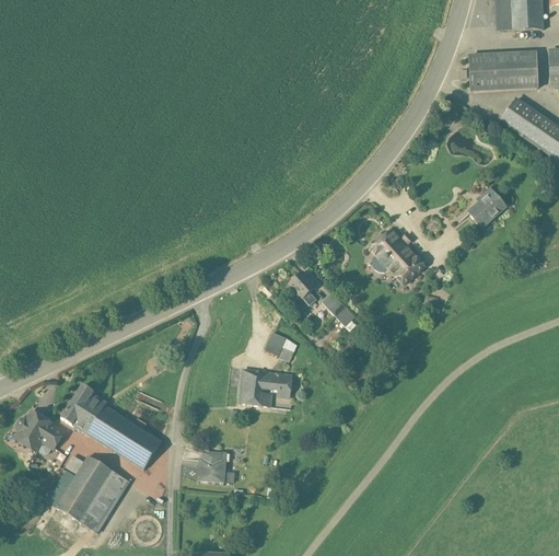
[(498,0),(500,29),(544,27),(543,0),(498,0)]
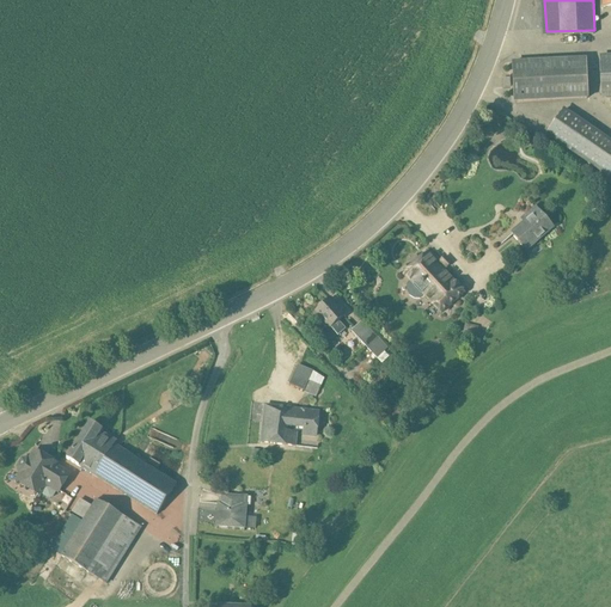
[(586,55),(514,59),(515,98),(588,94),(586,55)]
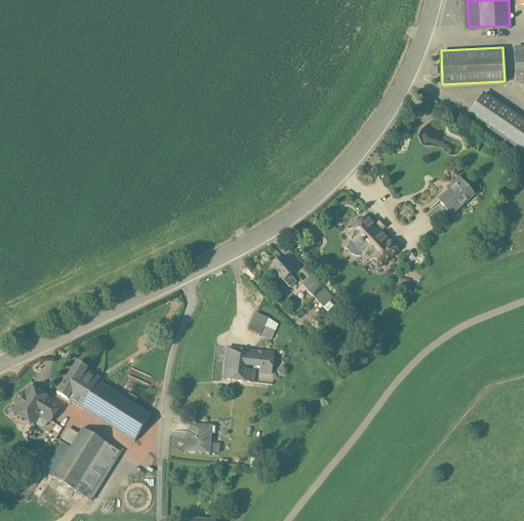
[(523,117),(484,91),(470,112),(522,148),(523,146),(523,117)]
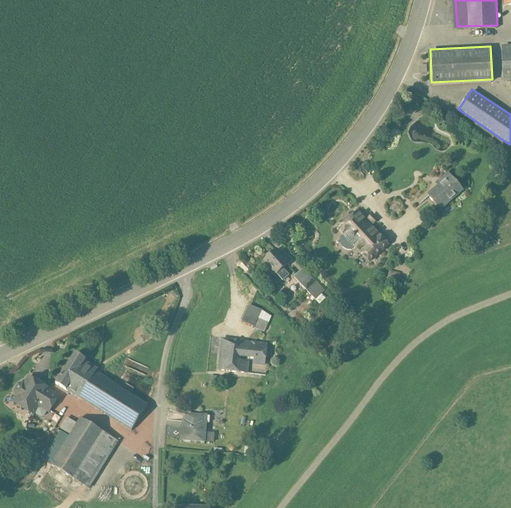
[(463,187),(449,171),(442,177),(444,179),(429,192),(441,206),(442,205),(439,202),(445,198),(447,201),(463,187)]
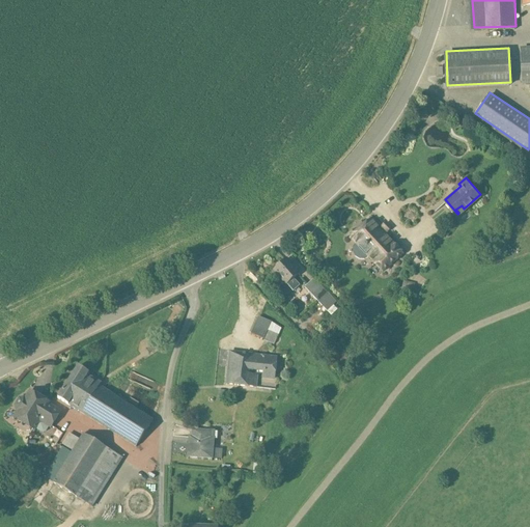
[(403,250),(371,216),(352,234),(357,240),(355,244),(354,249),(356,253),(360,255),(365,255),(369,253),(384,269),(403,250)]
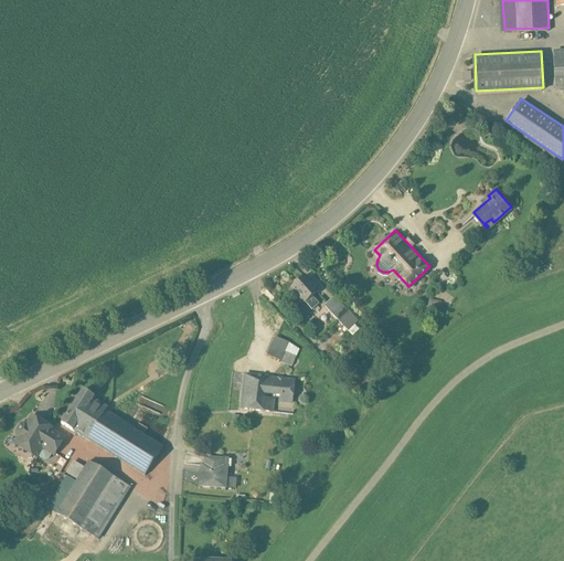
[(321,288),(307,273),(295,285),(309,299),(321,288)]
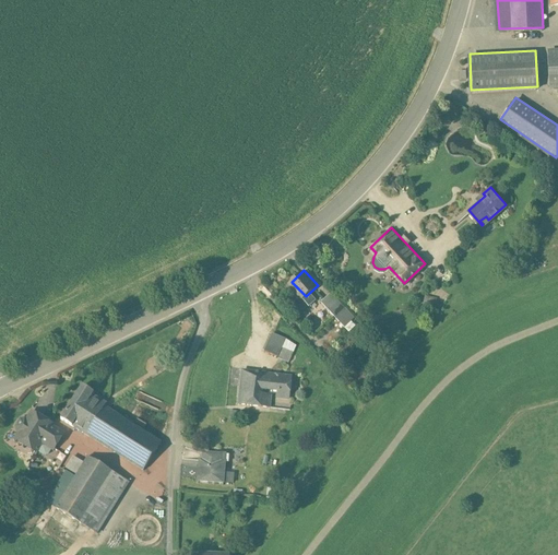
[(346,305),(332,290),(321,299),(336,315),(346,305)]
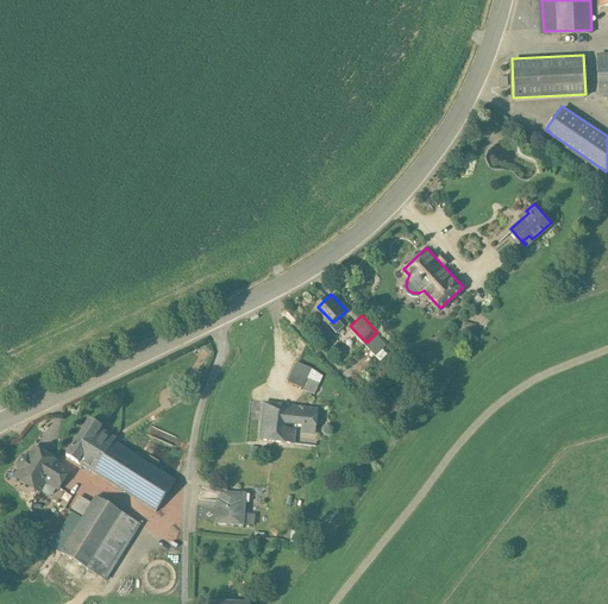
[(476,321),(468,320),(465,329),(475,331),(476,321)]
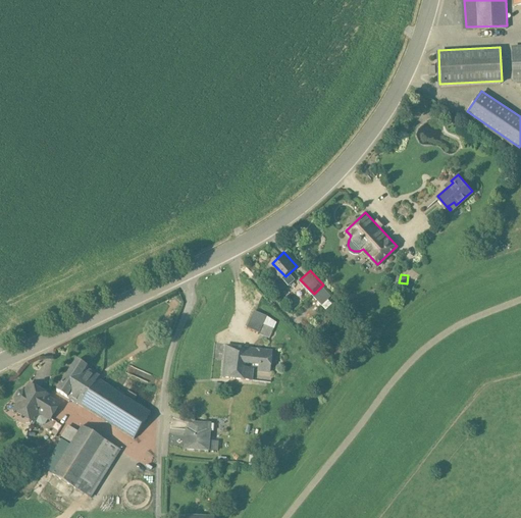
[(331,293),(323,285),(314,294),(322,302),(331,293)]
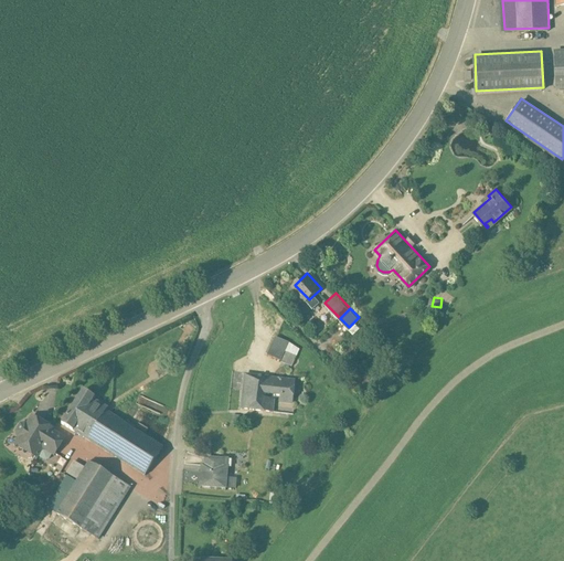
[(276,334),(268,351),(282,357),(289,339),(276,334)]
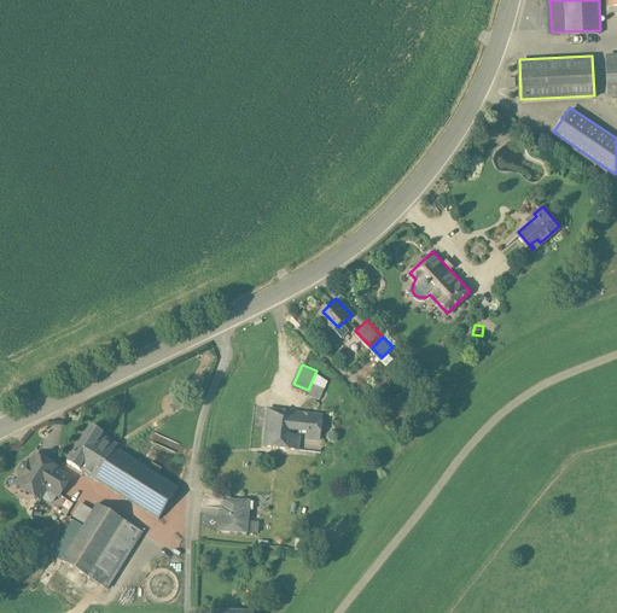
[(325,386),(314,380),(306,397),(318,403),(325,386)]
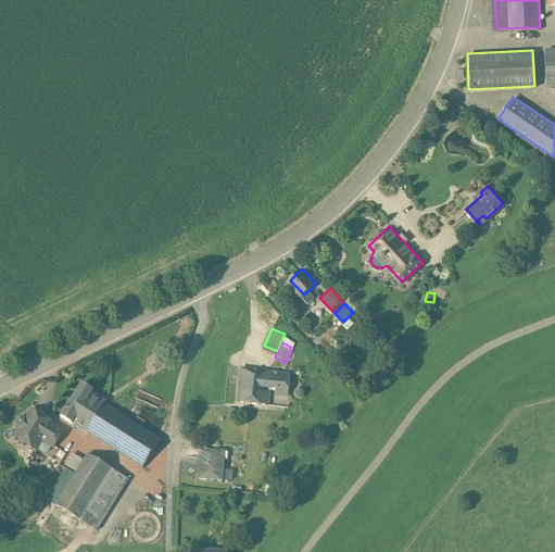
[(270,368),(241,365),(238,399),(269,402),(270,389),(268,389),(268,385),(277,385),(277,392),(278,392),(278,390),(287,391),(286,392),(288,393),(290,372),(280,371),(280,372),(274,372),(274,369),(270,369),(270,368)]
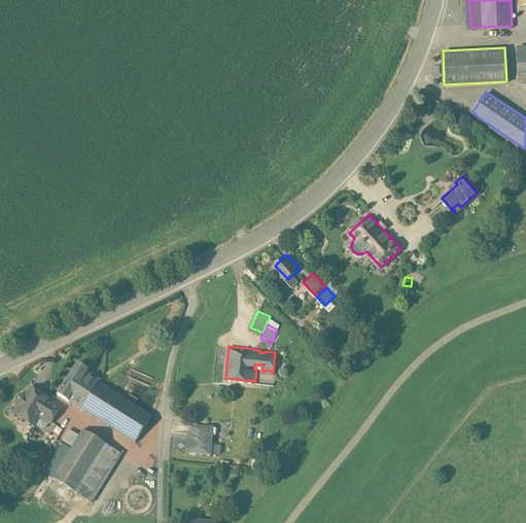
[(78,360),(59,392),(69,398),(88,369),(89,367),(78,360)]
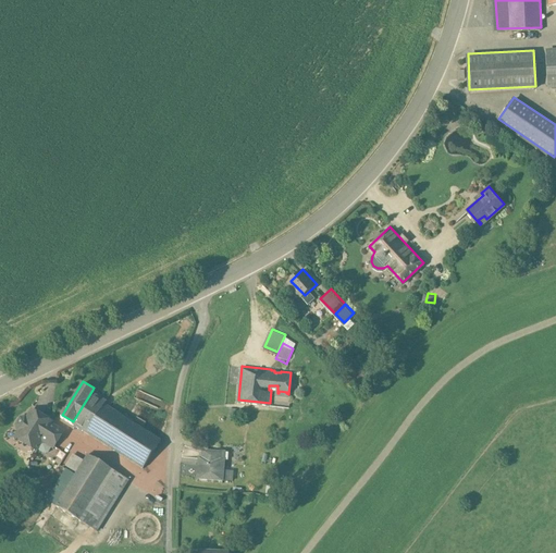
[(107,398),(93,390),(73,421),(84,428),(144,466),(161,438),(106,402),(107,398)]
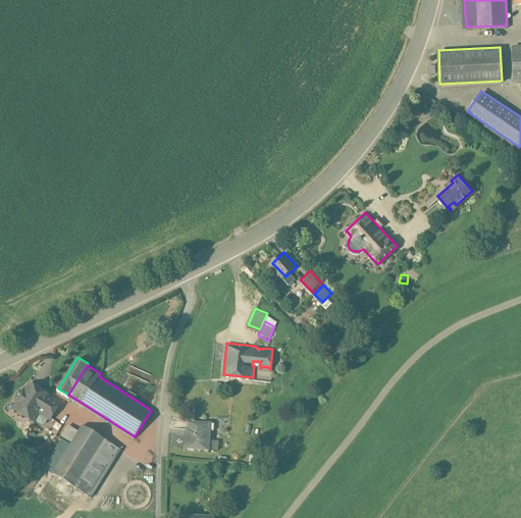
[(49,394),(31,382),(25,391),(23,390),(20,391),(17,396),(18,399),(20,400),(16,407),(34,418),(35,417),(42,422),(44,422),(46,421),(50,415),(51,416),(59,402),(48,396),(49,394)]
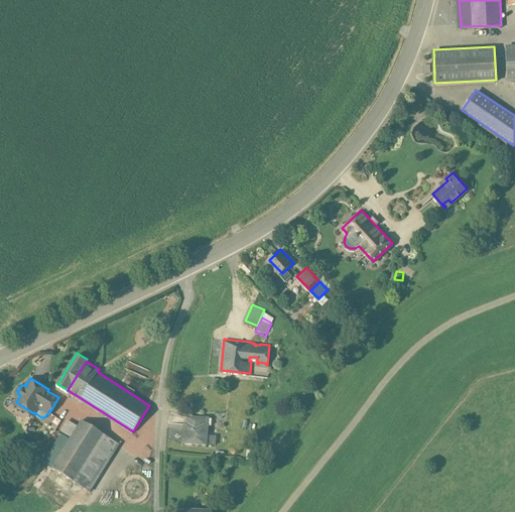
[(205,416),(189,415),(188,421),(190,422),(190,427),(185,426),(184,441),(206,442),(207,423),(204,423),(205,416)]
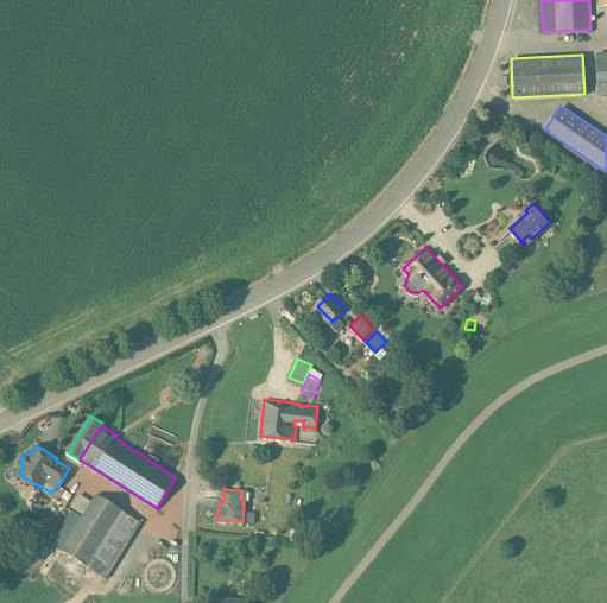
[(125,511),(96,493),(62,548),(90,566),(125,511)]
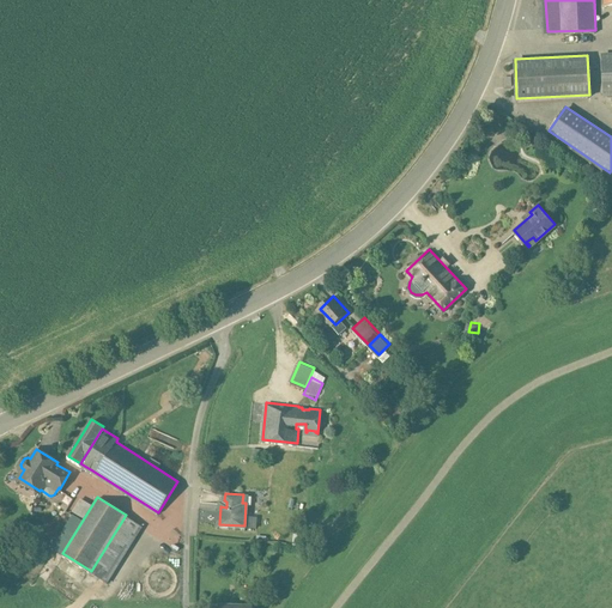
[(141,524),(126,515),(91,571),(107,581),(141,524)]
